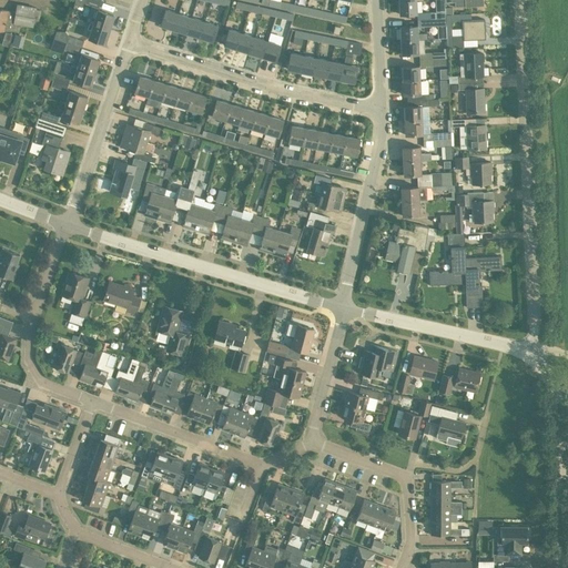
[(399,14),(417,13),(416,0),(404,0),(398,0),(399,14)]
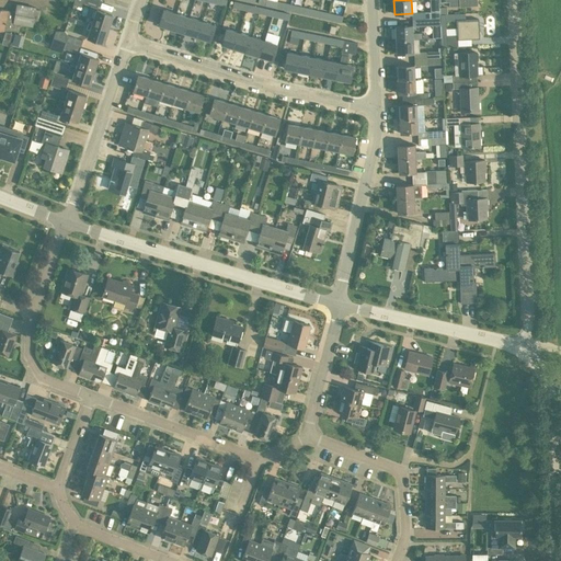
[(425,19),(439,18),(439,11),(439,2),(438,0),(431,0),(432,11),(425,11),(425,19)]
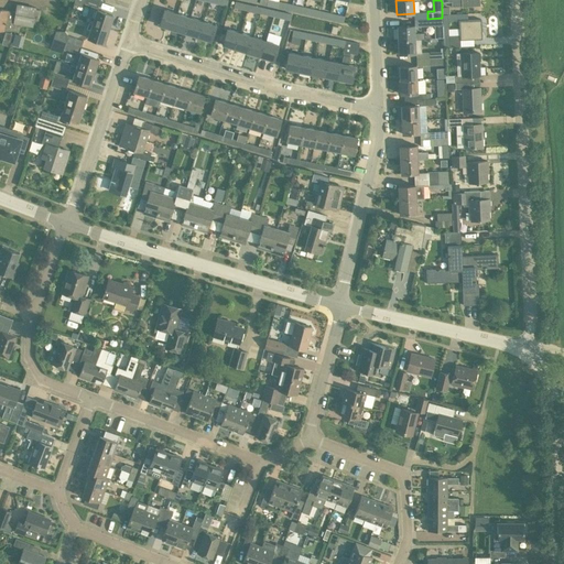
[(247,11),(249,4),(235,1),(234,8),(247,11)]
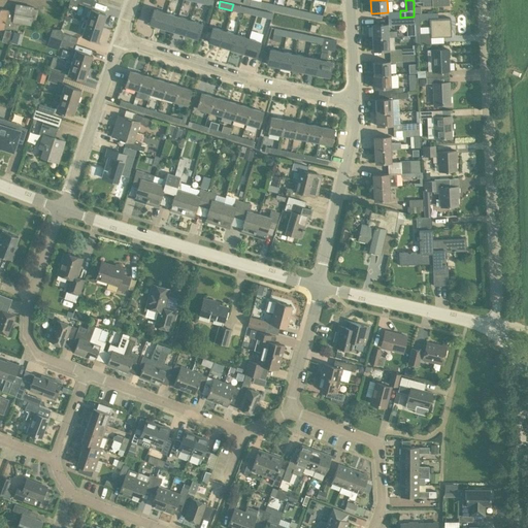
[(259,7),(272,9),(273,3),(261,1),(259,7)]
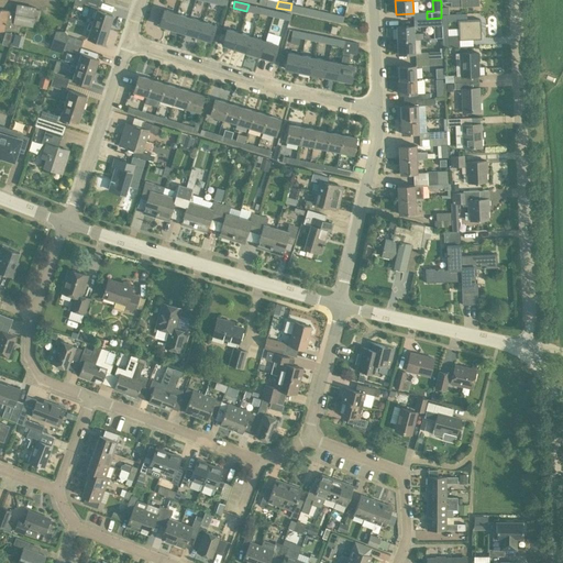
[(0,30),(19,31),(20,24),(33,26),(33,24),(37,25),(41,10),(36,9),(36,7),(17,3),(15,11),(0,8),(0,30)]
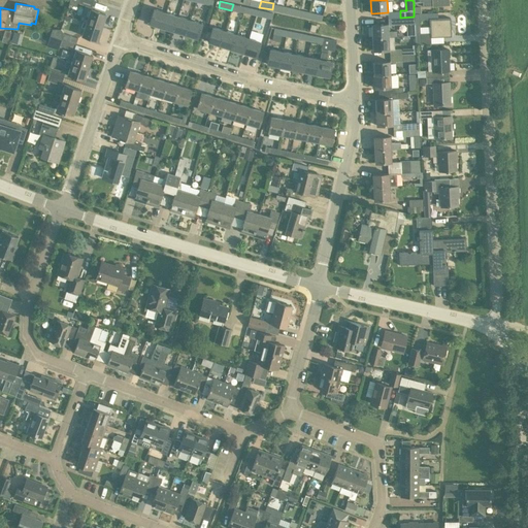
[(285,12),(286,6),(273,3),(272,9),(285,12)]
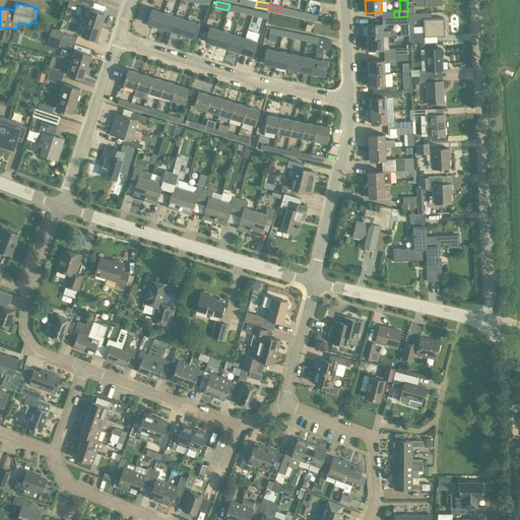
[(228,10),(240,12),(241,6),(230,4),(228,10)]
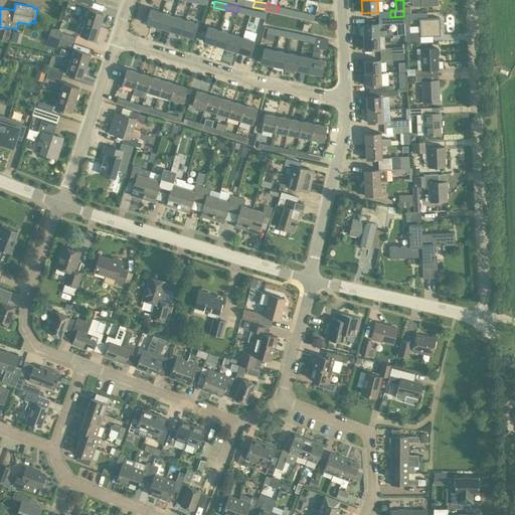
[(237,12),(249,15),(251,9),(238,6),(237,12)]
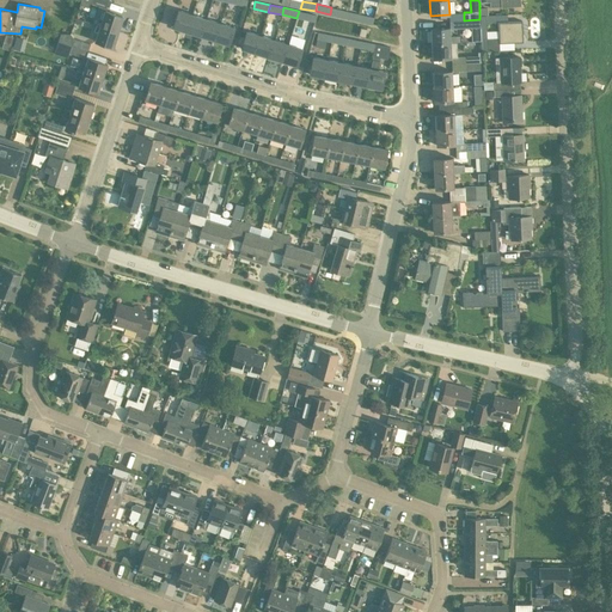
[(330,14),(344,18),(347,11),(346,11),(331,7),(330,14)]
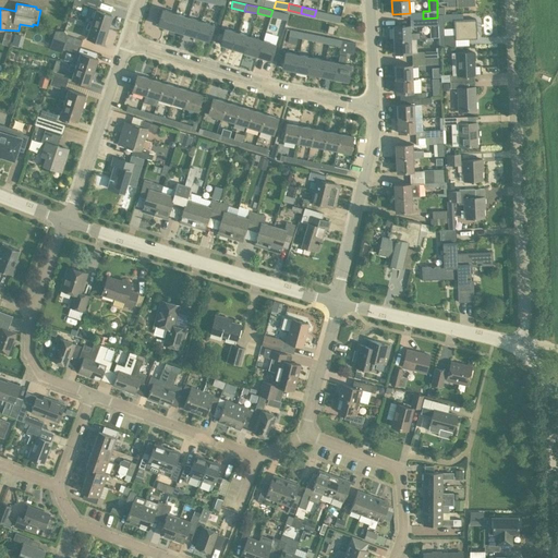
[(158,25),(171,28),(176,13),(162,9),(158,25)]
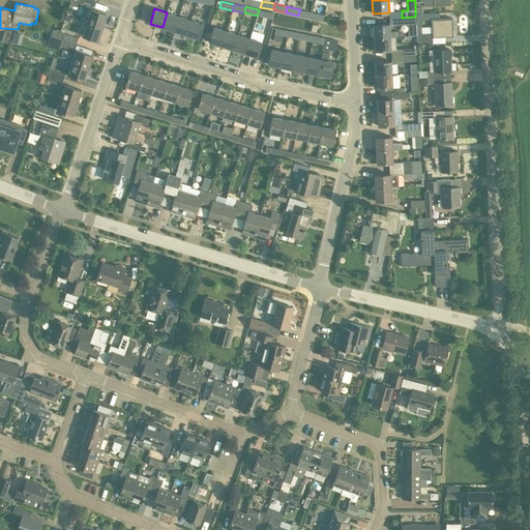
[(85,16),(83,21),(101,27),(107,13),(91,9),(88,17),(85,16)]
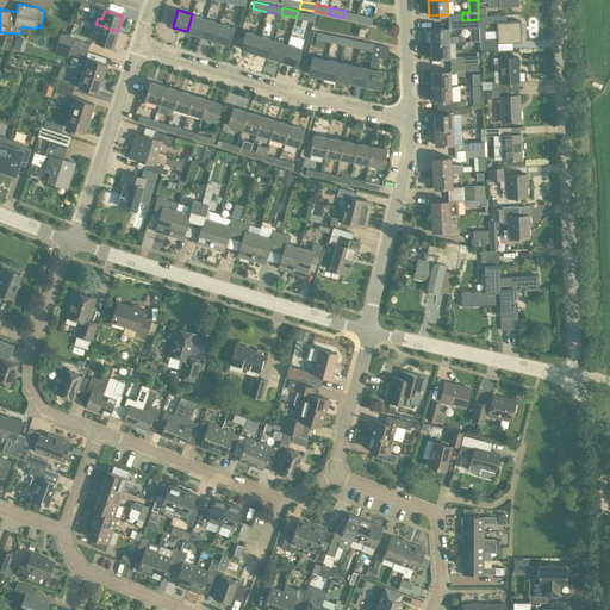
[(298,11),(296,18),(310,22),(312,14),(298,11)]
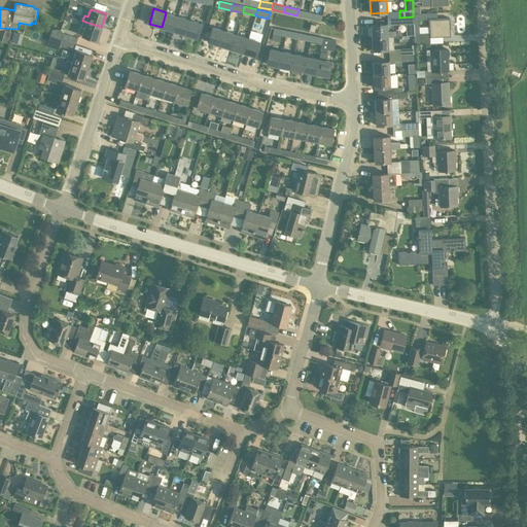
[(296,15),(308,18),(309,11),(304,10),(299,9),(296,15)]
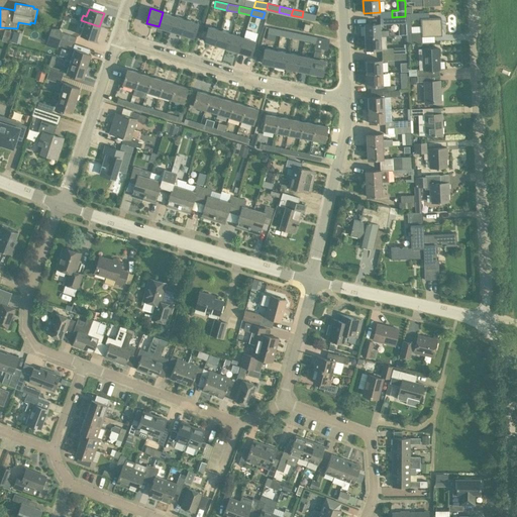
[(304,12),(303,11),(302,17),(315,20),(316,14),(304,12)]
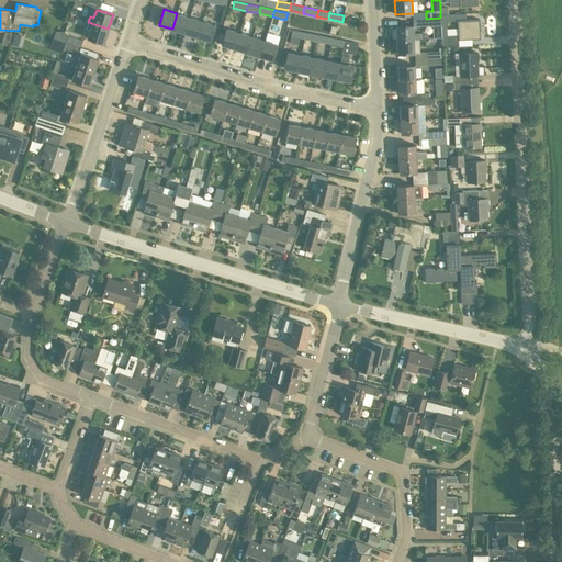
[(190,18),(177,13),(172,29),(186,33),(190,18)]
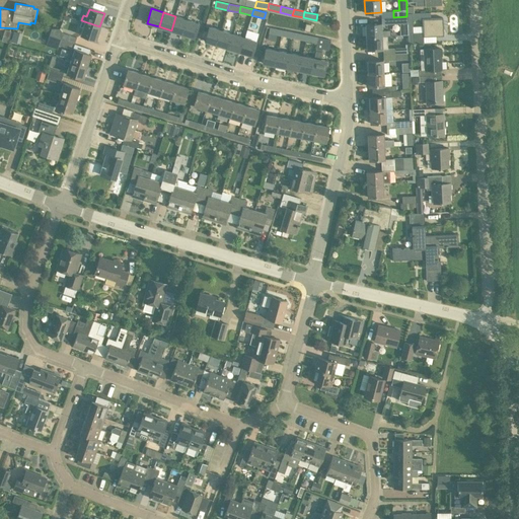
[(171,30),(182,34),(188,19),(175,16),(171,30)]
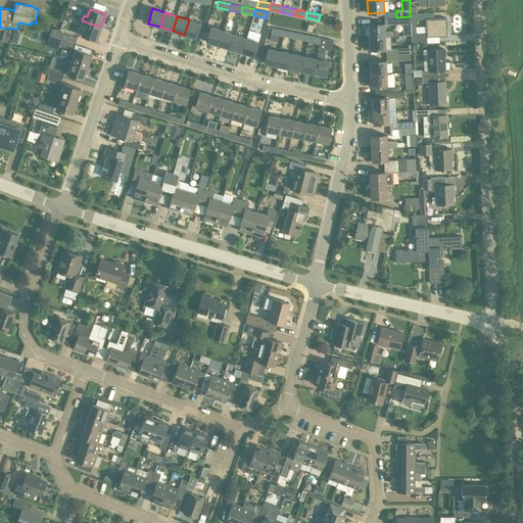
[(406,24),(406,28),(411,28),(411,22),(410,16),(396,17),(384,17),(385,24),(406,24)]
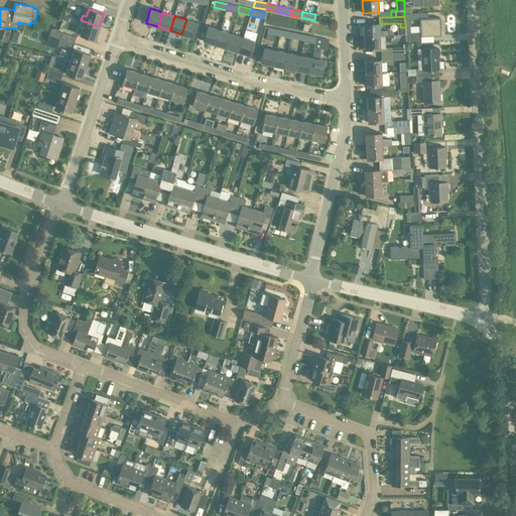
[(409,42),(421,42),(421,36),(440,35),(440,17),(419,18),(420,32),(408,32),(409,34),(406,34),(406,42),(409,42)]
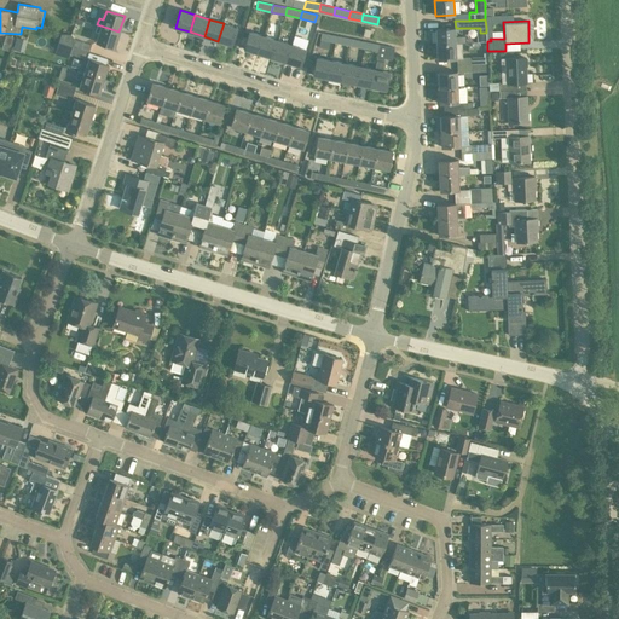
[(224,23),(218,41),(232,45),(237,28),(224,23)]
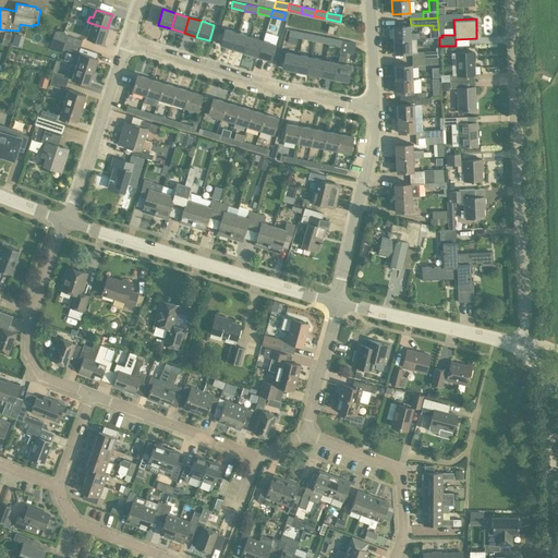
[(107,28),(87,22),(85,28),(89,29),(86,38),(102,43),(107,28)]
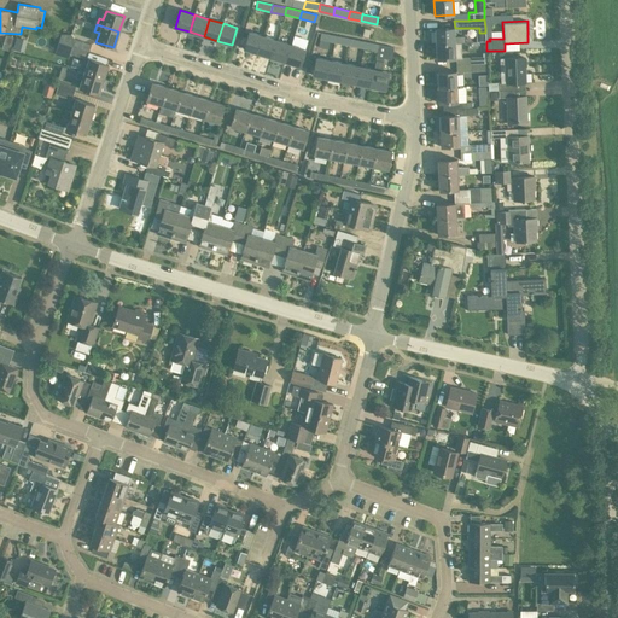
[(435,29),(436,44),(455,44),(465,42),(464,36),(454,36),(454,28),(435,29)]
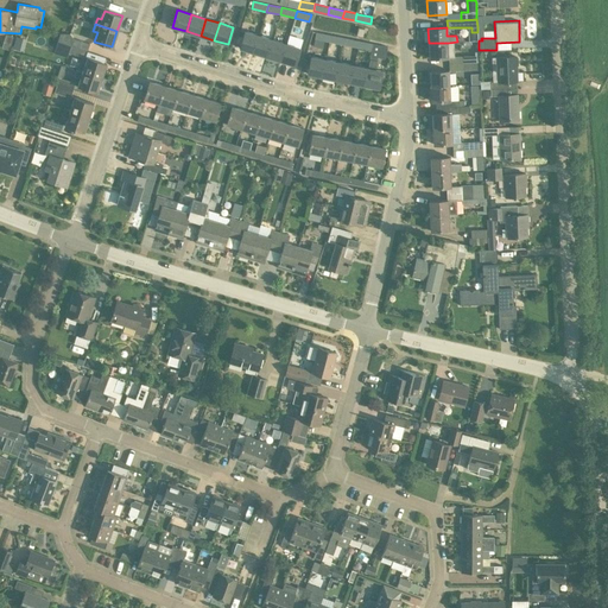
[(240,48),(254,52),(260,36),(245,31),(240,48)]
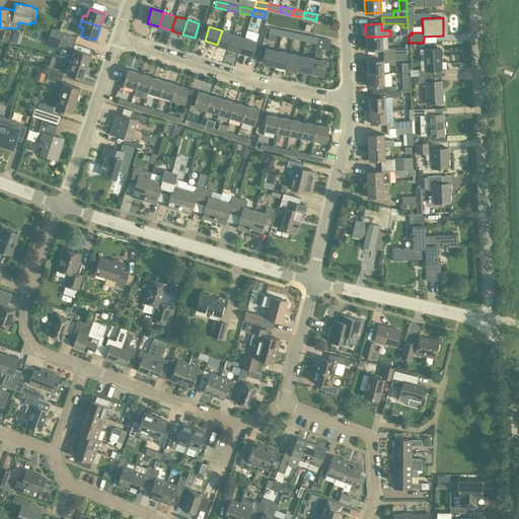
[(269,33),(281,36),(282,29),(270,27),(269,33)]
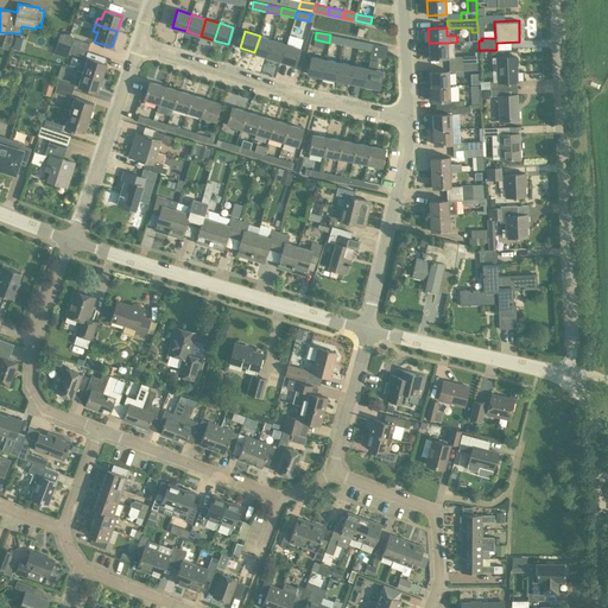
[(57,42),(67,44),(88,51),(90,44),(74,38),(70,33),(69,33),(61,33),(57,42)]
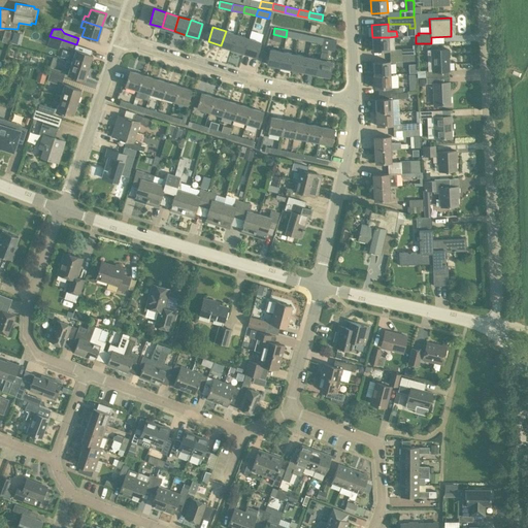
[(286,37),(298,39),(299,33),(287,30),(286,37)]
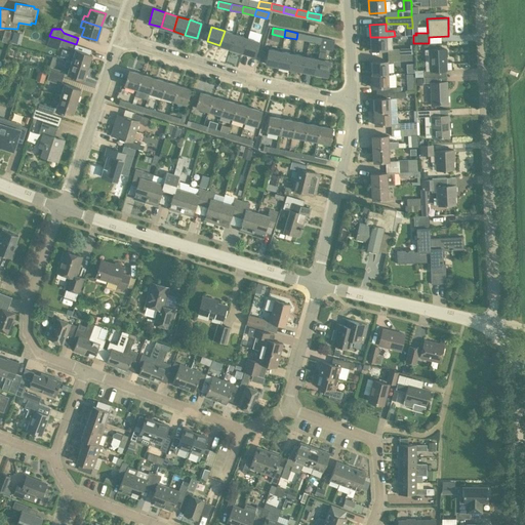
[(219,45),(232,49),(236,34),(225,31),(219,45)]
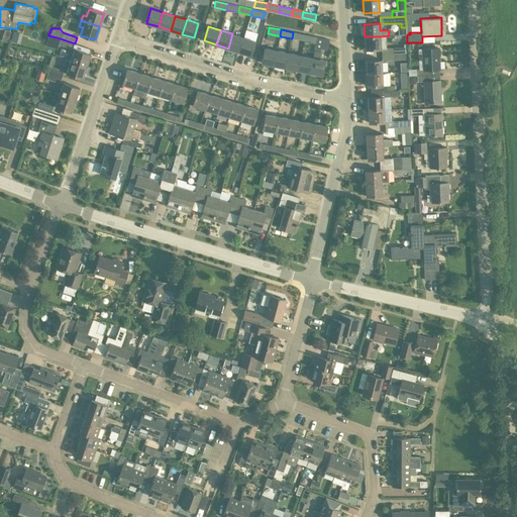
[(304,40),(305,34),(293,32),(292,38),(304,40)]
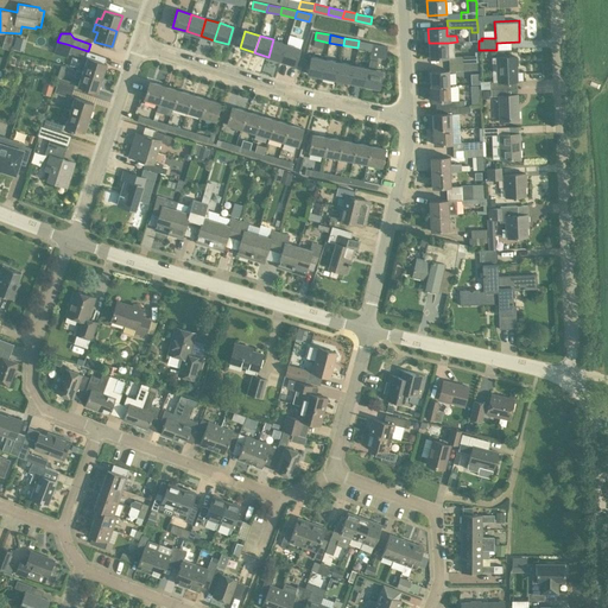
[(268,57),(282,61),(286,44),(273,39),(268,57)]
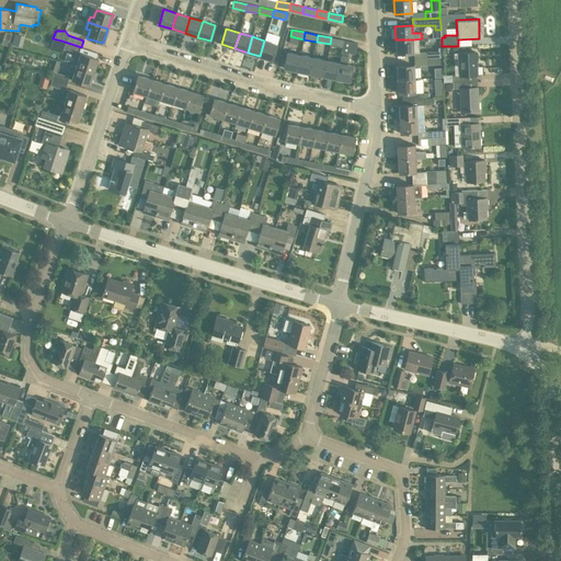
[(330,44),(342,47),(344,41),(331,37),(330,44)]
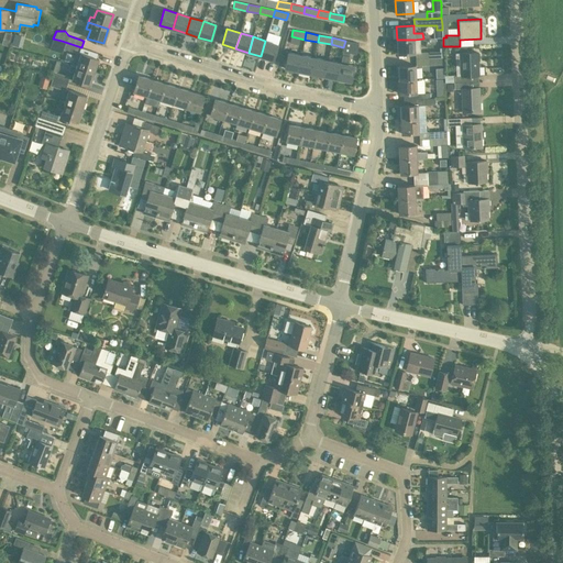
[(415,53),(415,40),(397,40),(398,54),(415,53)]
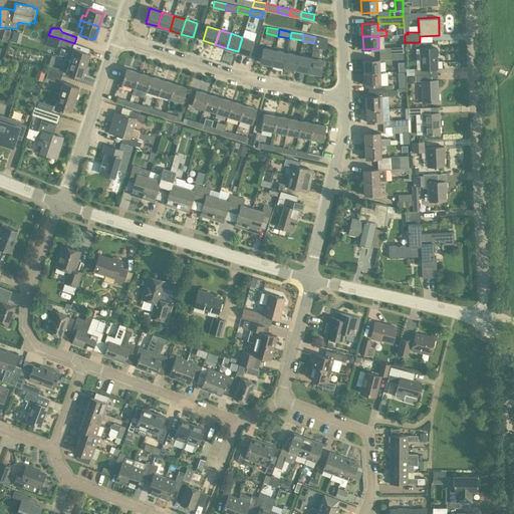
[(74,43),(56,37),(54,43),(72,49),(74,43)]
